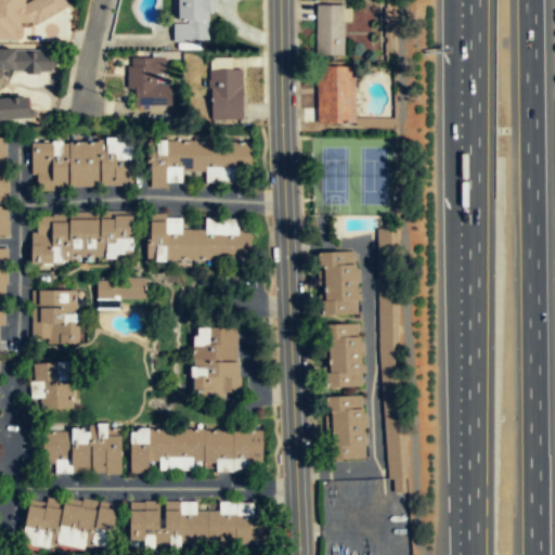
[(0,0),(0,39),(18,40),(28,25),(29,25),(67,11),(63,0),(23,0),(21,1),(20,0),(0,0)]
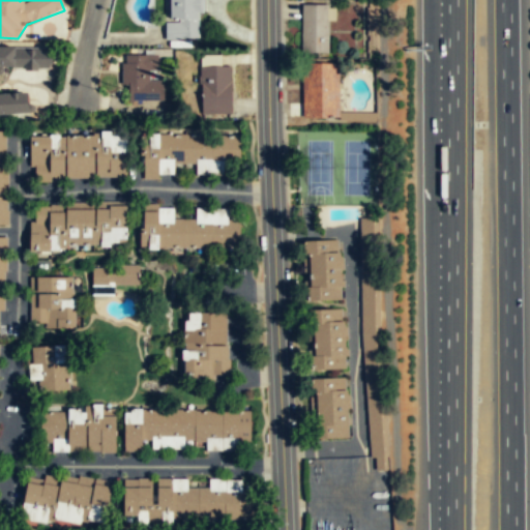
[(199,37),(199,18),(200,18),(200,12),(202,11),(202,0),(170,0),(171,19),(179,18),(179,23),(165,23),(166,40),(181,40),(181,38),(199,37)]
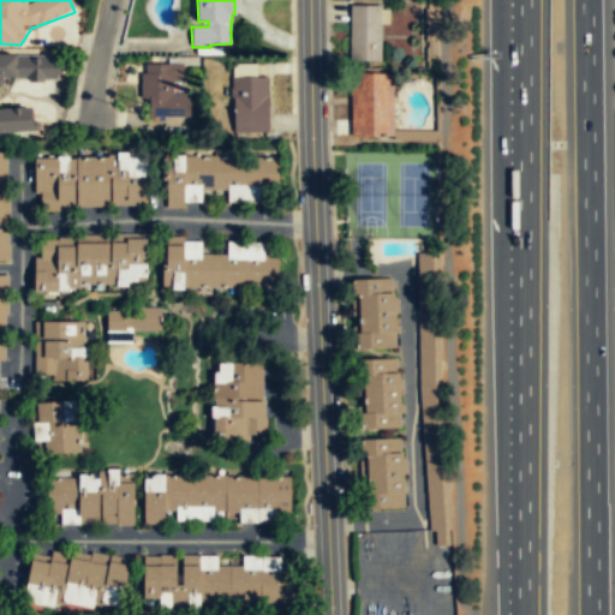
[(381,61),(382,6),(350,5),(350,60),(381,61)]
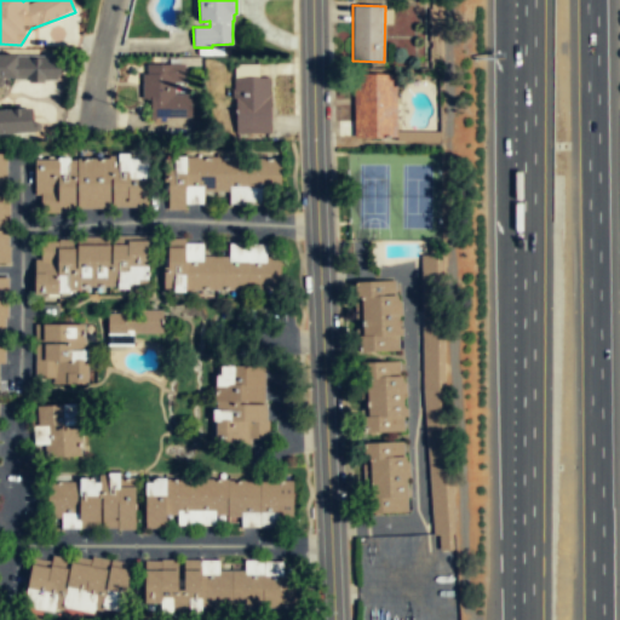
[(0,136),(34,137),(35,110),(0,109),(0,87),(4,89),(5,81),(62,82),(63,58),(0,56),(0,136)]
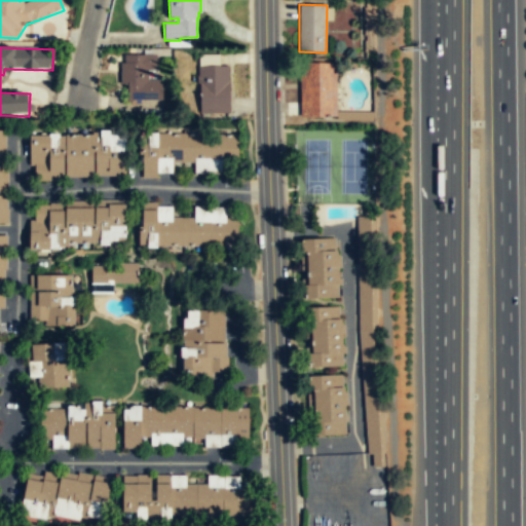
[(161,100),(161,79),(148,79),(147,70),(156,70),(156,63),(156,54),(144,54),(143,54),(125,55),(125,63),(121,63),(121,84),(127,83),(127,100),(161,100)]
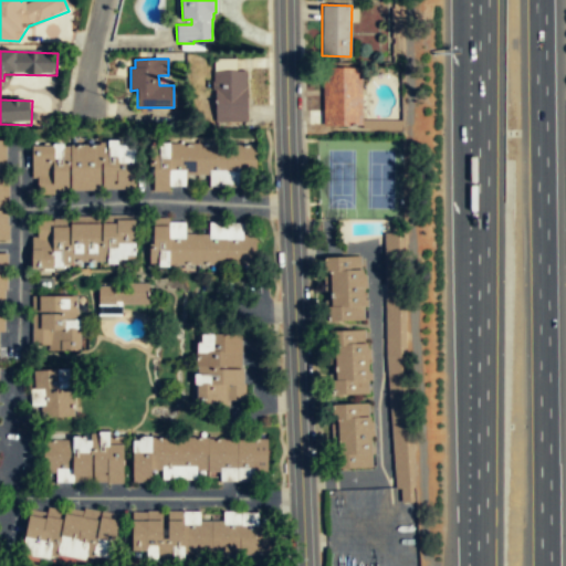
[(363,126),(362,94),(365,84),(365,69),(343,67),(324,67),(324,125),(363,126)]
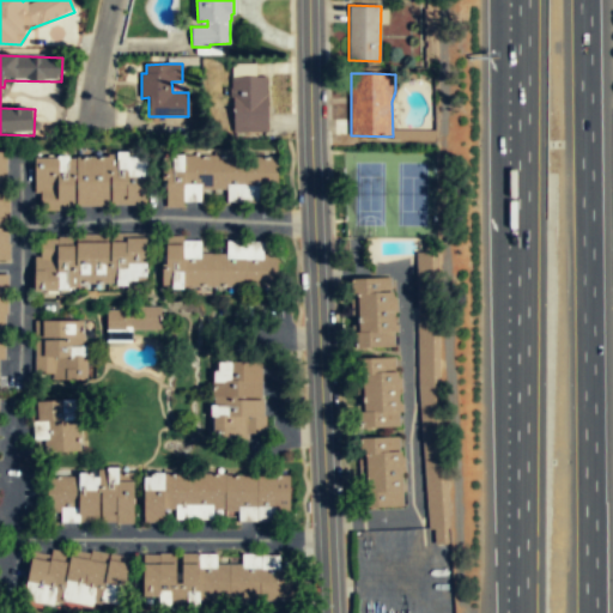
[(267,129),(267,95),(266,90),(266,77),(249,77),(230,78),(234,131),(267,129)]
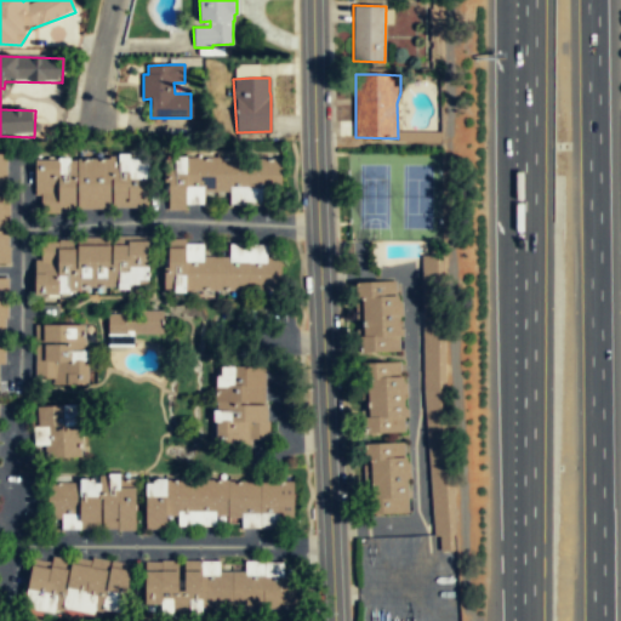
[(0,263),(7,263),(10,262),(10,248),(7,248),(10,194),(1,194),(1,154),(0,154),(0,263)]
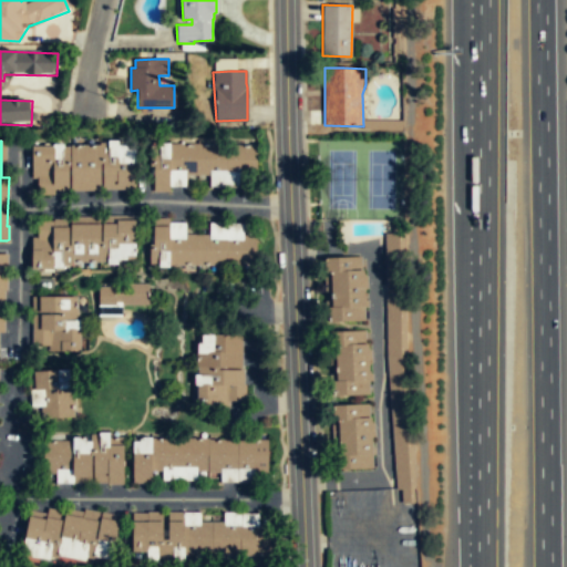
[(134,189),(134,145),(117,145),(117,141),(107,141),(107,143),(100,143),(100,145),(63,146),(64,144),(52,144),(52,146),(31,146),(32,178),(37,178),(37,193),(69,193),(69,192),(99,192),(99,189),(134,189)]
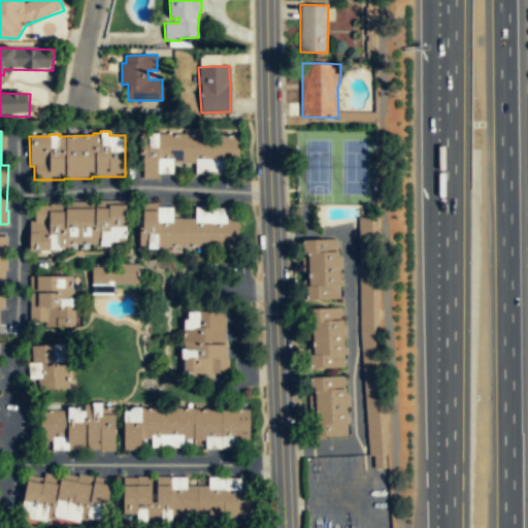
[(237,162),(238,149),(237,134),(142,133),(142,178),(158,179),(158,174),(173,174),(173,163),(237,162)]
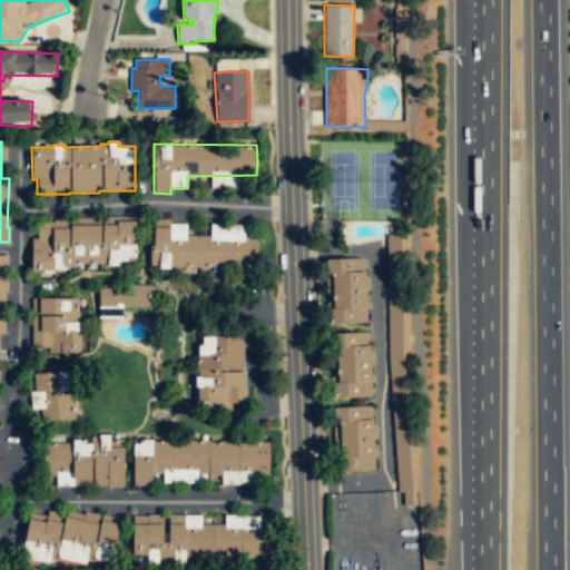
[(136,216),(136,261),(118,261),(118,265),(108,265),(108,263),(72,264),(72,267),(64,267),(64,269),(53,269),(53,271),(31,271),(31,238),(37,238),(37,222),(53,222),(53,220),(70,220),(70,218),(136,216)]
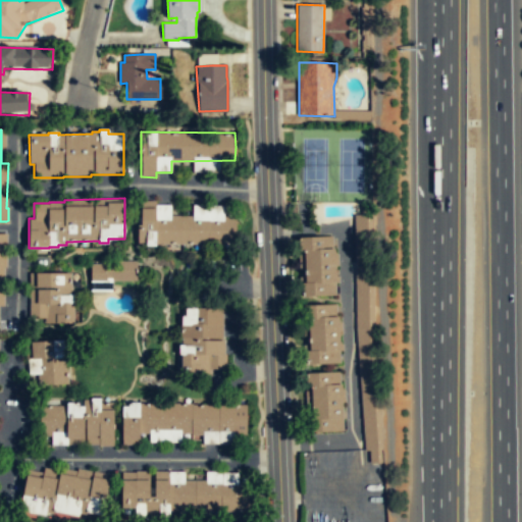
[(236,217),(236,245),(137,246),(137,215),(141,215),(141,201),(156,201),(155,205),(171,205),(171,216),(192,216),(193,205),(224,206),(224,216),(236,217)]
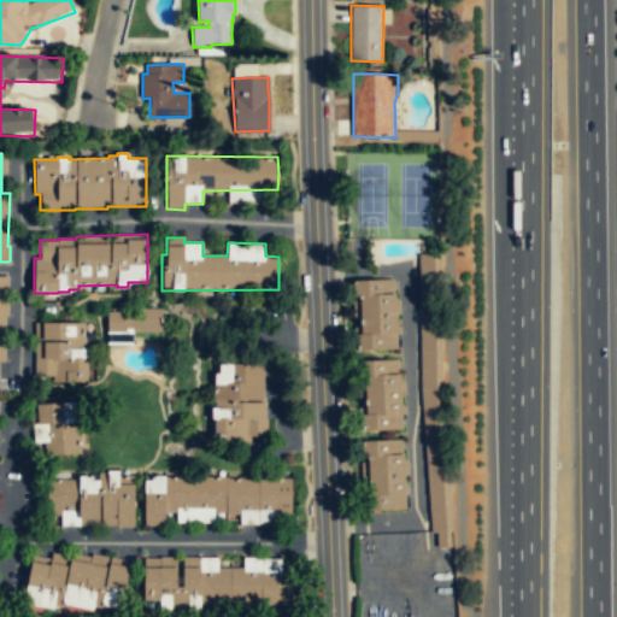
[(430,532),(451,530),(448,495),(444,425),(441,397),(440,371),(440,333),(439,256),(439,253),(418,253),(418,257),(419,311),(419,387),(424,456),(430,532)]
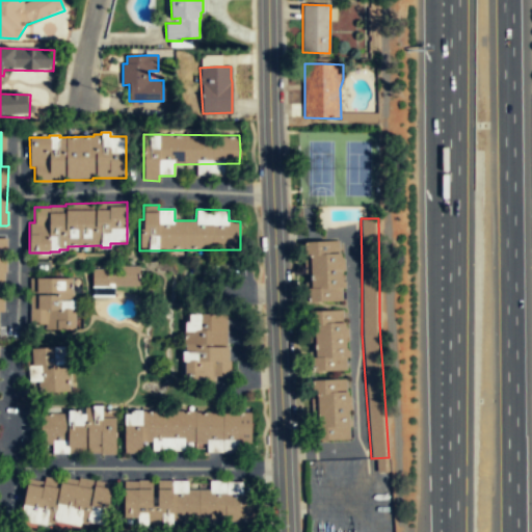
[(338,241),(341,300),(308,302),(306,283),(311,283),(311,261),(304,261),(303,242),(338,241)]
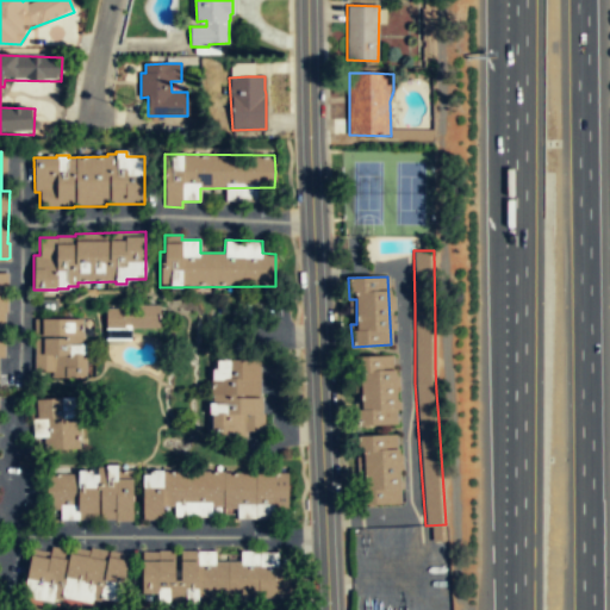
[(160,331),(160,309),(105,309),(105,331),(160,331)]
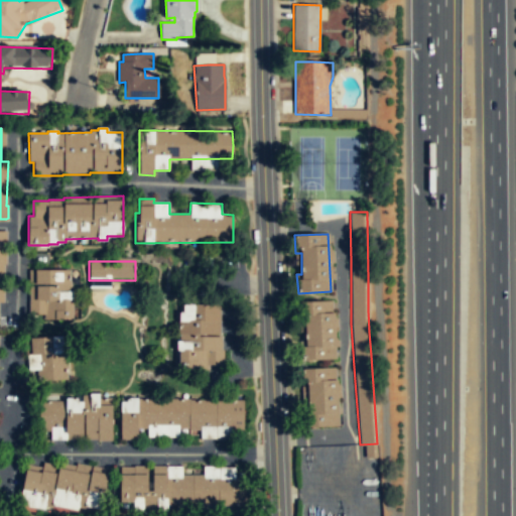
[(74,319),(72,300),(74,300),(73,291),(71,291),(70,270),(28,270),(30,319),(74,319)]
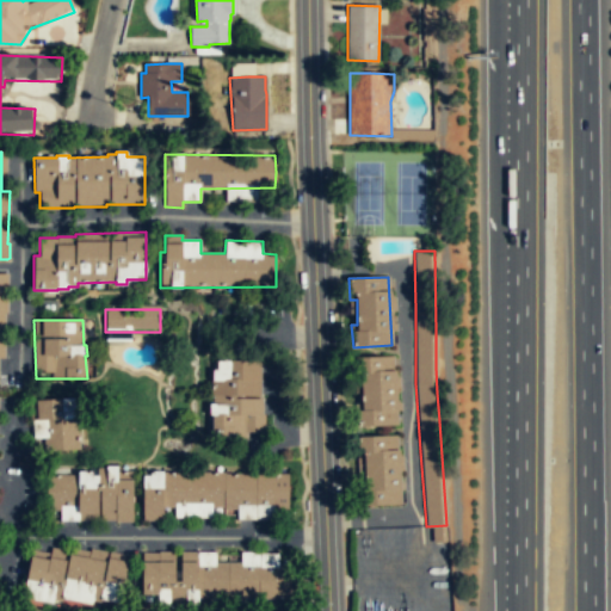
[(397,425),(393,356),(360,357),(363,426),(397,425)]
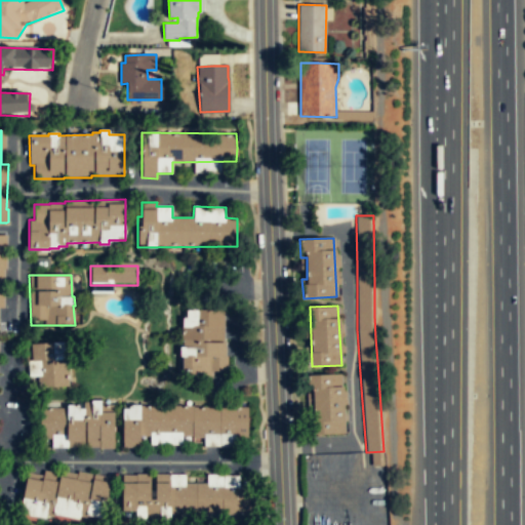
[(219,309),(219,327),(217,328),(217,356),(228,357),(227,372),(212,371),(212,376),(183,375),(183,309),(219,309)]
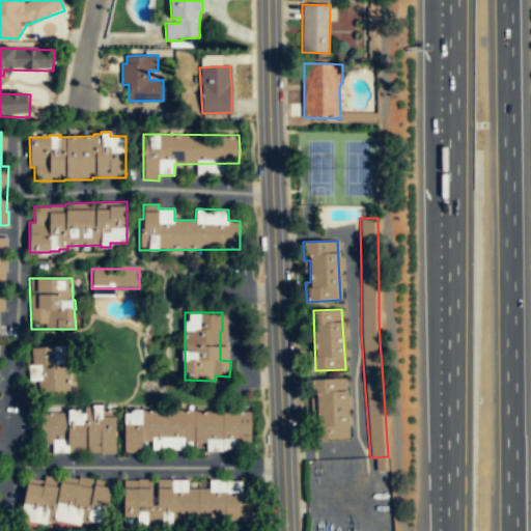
[(70,391),(67,345),(28,348),(29,382),(33,381),(33,393),(70,391)]
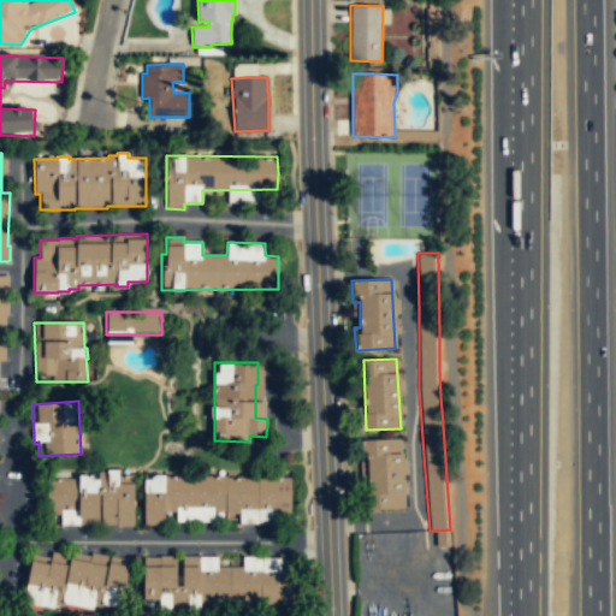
[(404,508),(401,439),(362,440),(367,509),(404,508)]
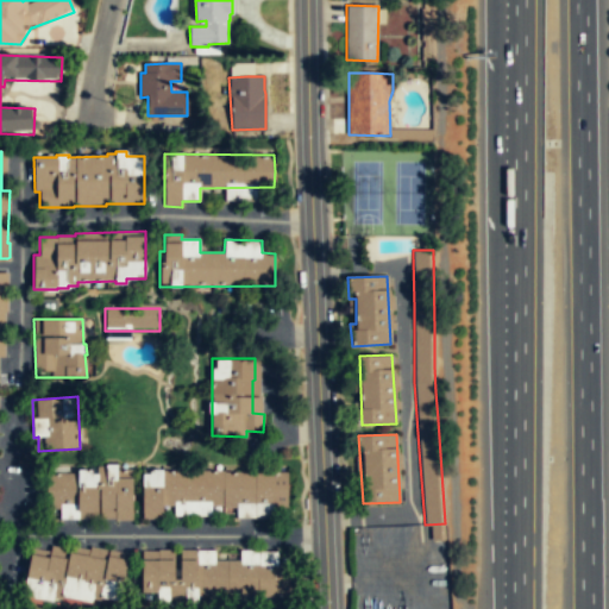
[(131,521),(132,470),(79,470),(79,473),(45,473),(46,519),(131,521)]
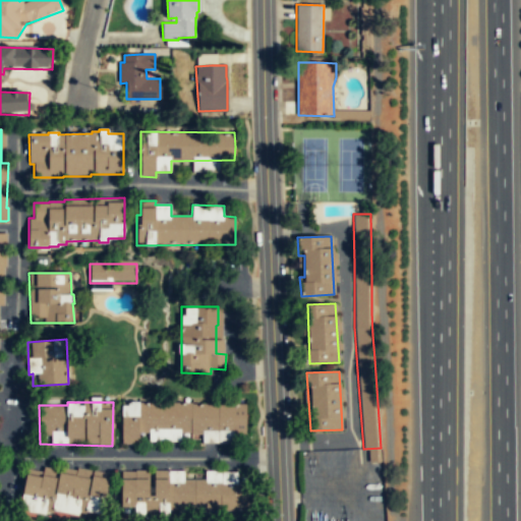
[(245,404),(245,433),(234,433),(234,443),(203,443),(203,433),(181,433),(181,442),(149,442),(149,433),(138,432),(138,444),(121,445),(122,432),(122,402),(245,404)]
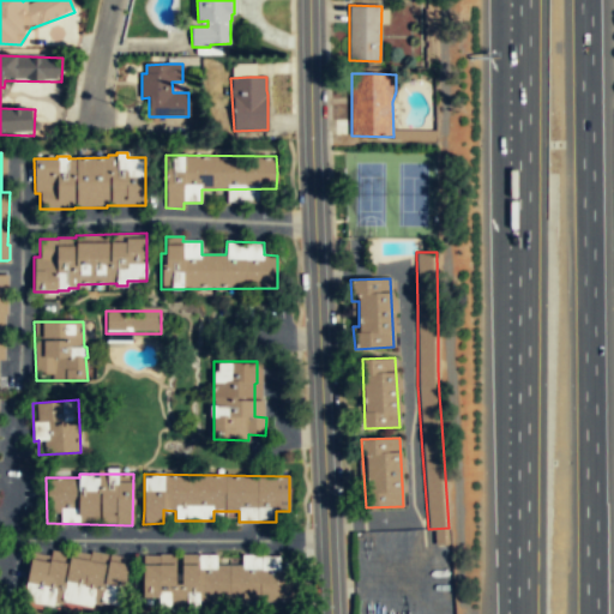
[(30,549),(24,603),(112,613),(122,613),(128,560),(30,549)]
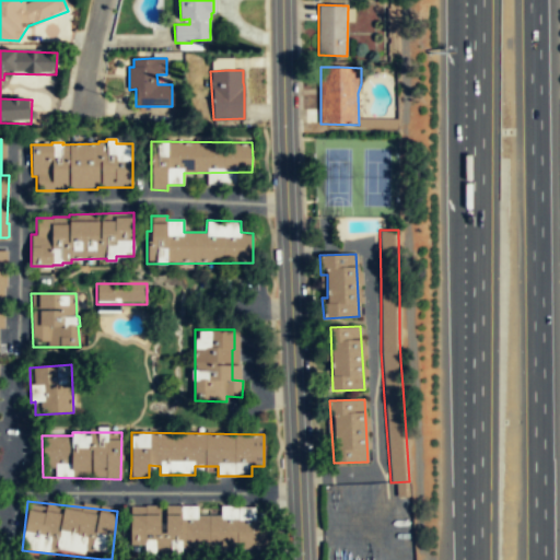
[(266,549),(181,548),(181,553),(156,551),(156,556),(143,556),(143,552),(131,551),(130,506),(146,508),(146,505),(160,505),(161,523),(165,523),(165,505),(198,506),(198,515),(221,515),(221,505),(256,506),(255,516),(265,516),(266,549)]
